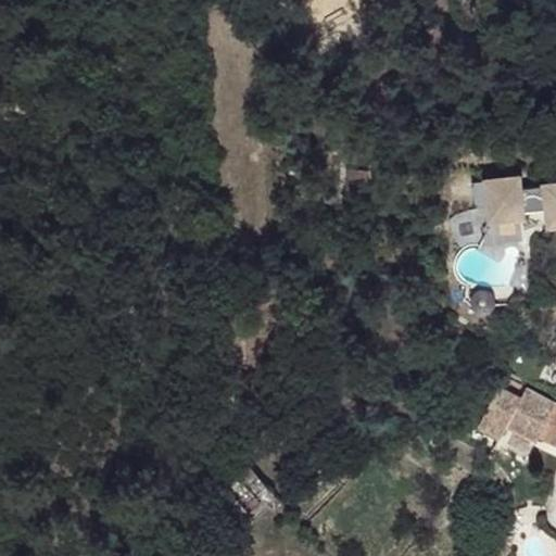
[(505,155),(498,188),(553,200),(555,200),(555,175),(533,171),(536,161),(505,155)]
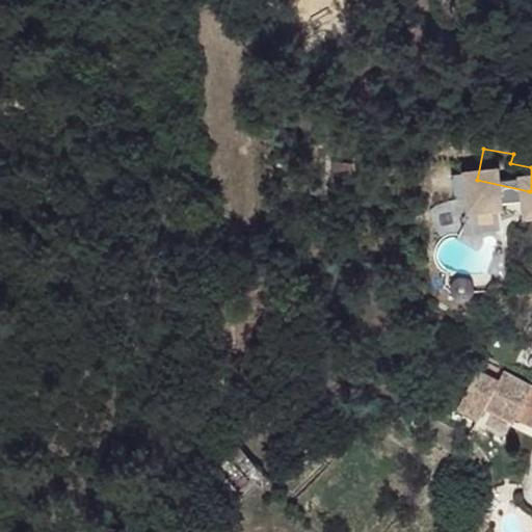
[(388,374),(381,369),(375,374),(373,380),(377,386),(382,387),(389,381),(388,374)]
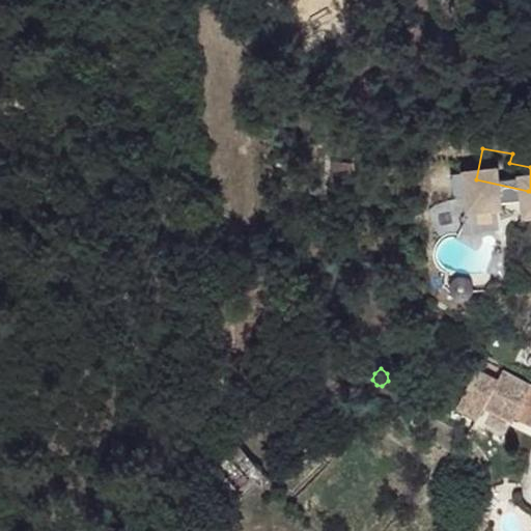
[(496,380),(473,368),(455,404),(480,417),(484,406),(516,423),(519,417),(530,422),(530,384),(500,370),(496,380)]
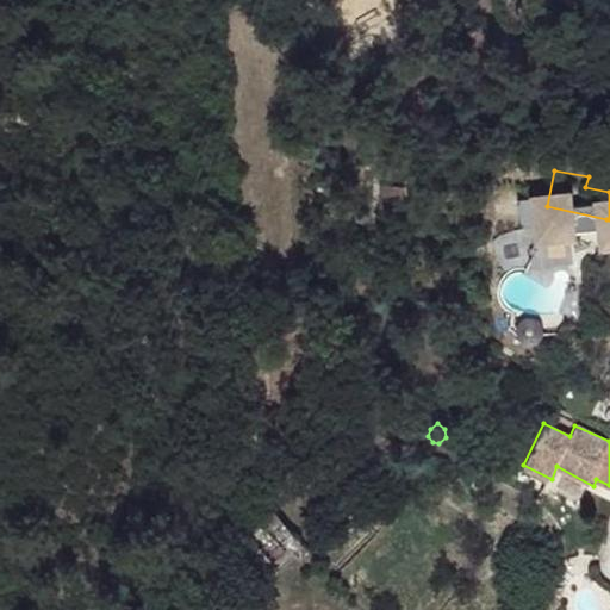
[(277,568),(304,542),(260,497),(232,523),(277,568)]
